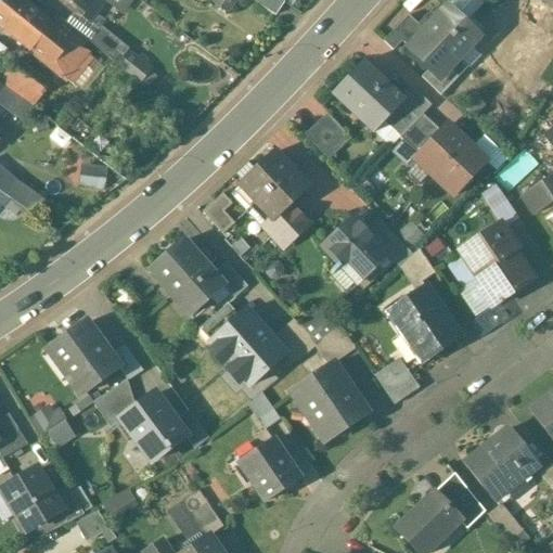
[(52,22),(25,0),(2,0),(0,2),(0,24),(67,78),(89,51),(84,47),(89,40),(58,15),(52,22)]
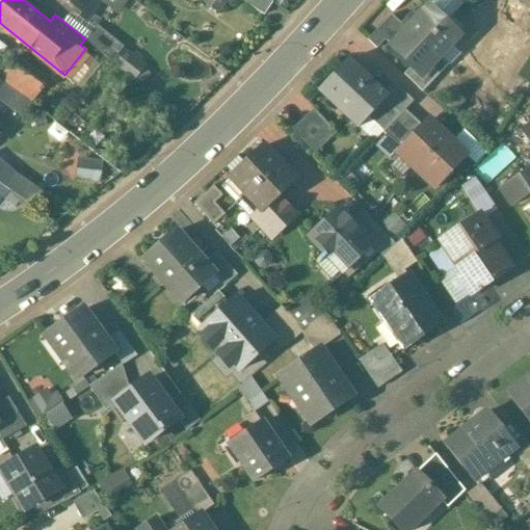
[(69,0),(77,6),(75,10),(88,20),(103,0),(69,0)]
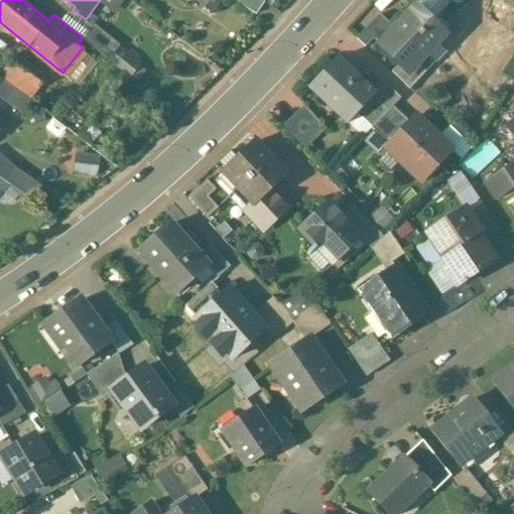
[(206,0),(216,8),(222,0),(206,0)]
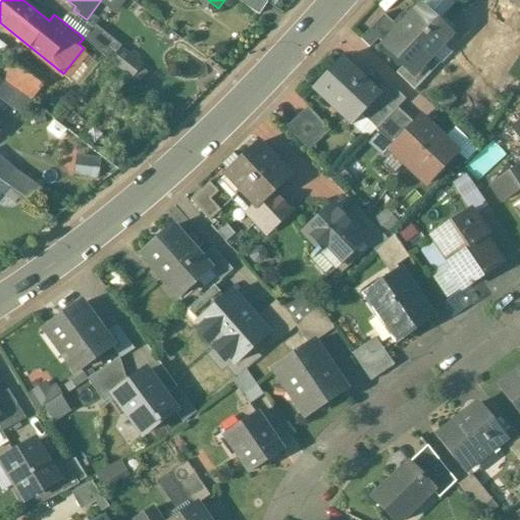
[(268,1),(266,0),(240,0),(260,13),(268,1)]
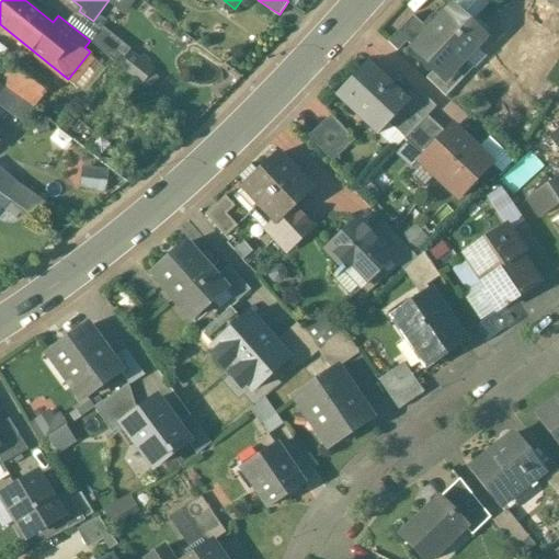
[(459,0),(454,7),(470,22),(489,1),(488,0),(459,0)]
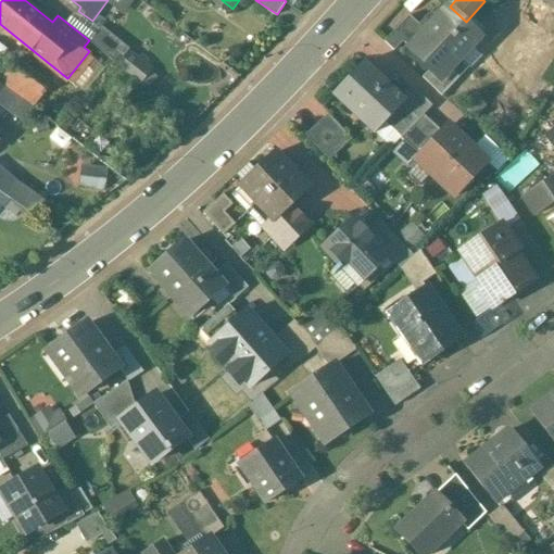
[(428,15),(419,23),(419,24),(426,30),(411,47),(432,67),(442,77),(461,58),(481,36),(466,22),(450,7),(450,5),(439,17),(435,22),(428,15)]
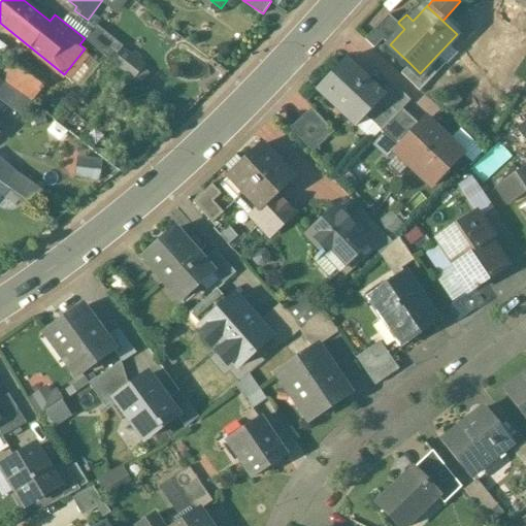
[(417,17),(411,10),(406,14),(413,21),(417,17)]
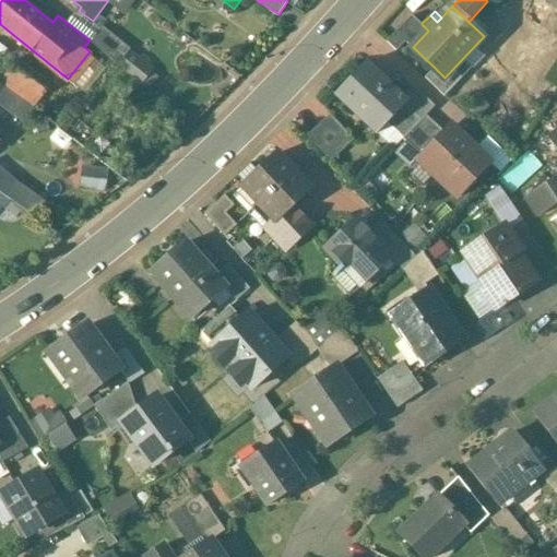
[(413,14),(388,40),(396,50),(406,40),(413,47),(428,31),(422,24),(422,23),(413,14)]
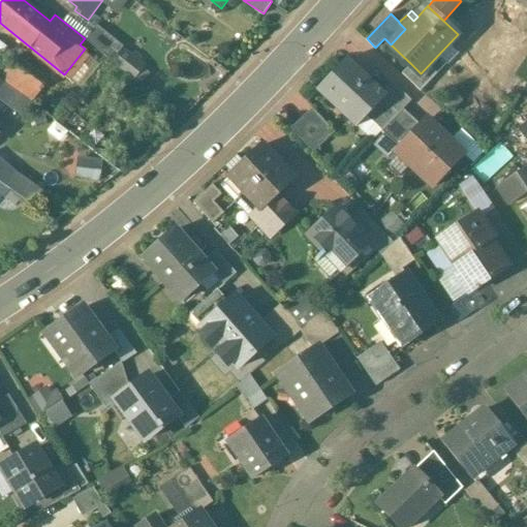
[(98,25),(87,38),(113,60),(124,45),(98,25)]
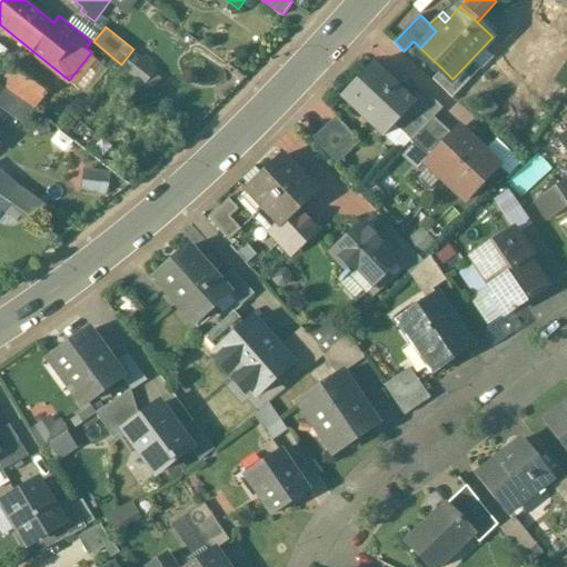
[(471,59),(453,79),(443,69),(434,78),(454,97),(481,68),(471,59)]
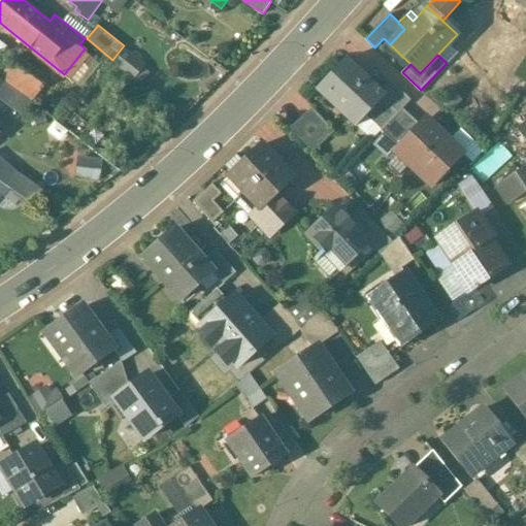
[(525,58),(516,74),(525,80),(525,58)]
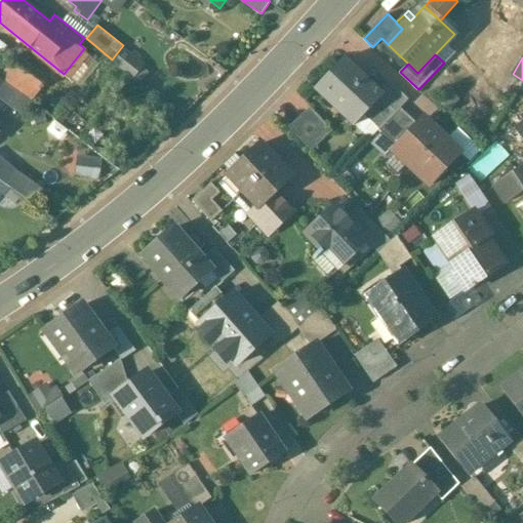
[(343,58),(316,87),(355,125),(364,115),(381,96),(383,95),(379,92),(343,58)]
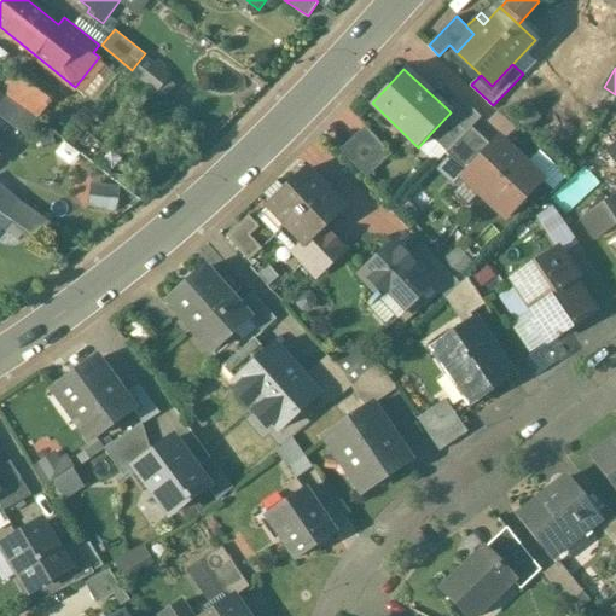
[(51,99),(16,73),(4,87),(1,92),(6,96),(36,118),(48,102),(51,104),(52,102),(51,100),(51,99)]
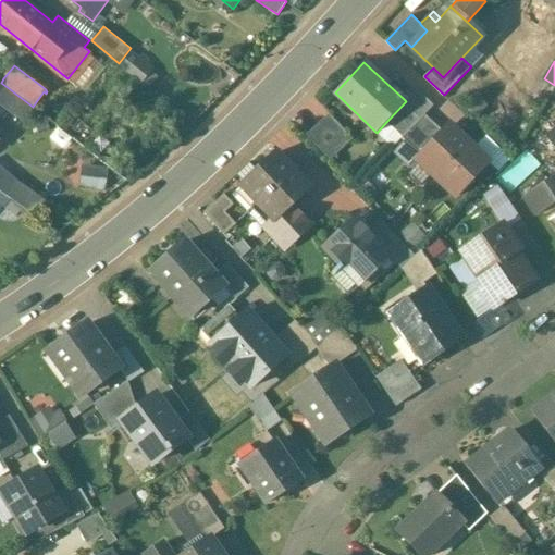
[(434,105),(415,86),(403,98),(406,101),(405,102),(421,118),(426,114),(434,105)]
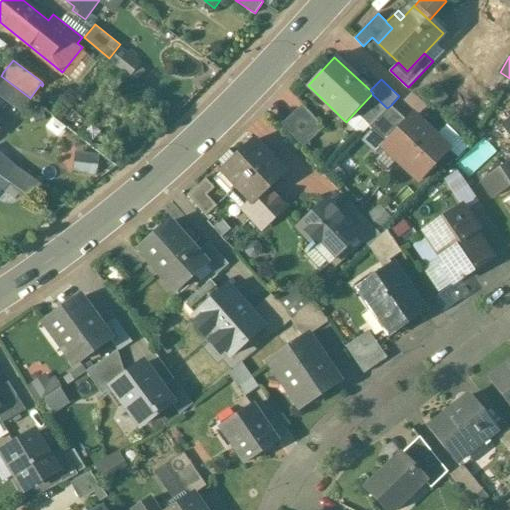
[(372,94),(355,112),(370,126),(387,108),(372,94)]
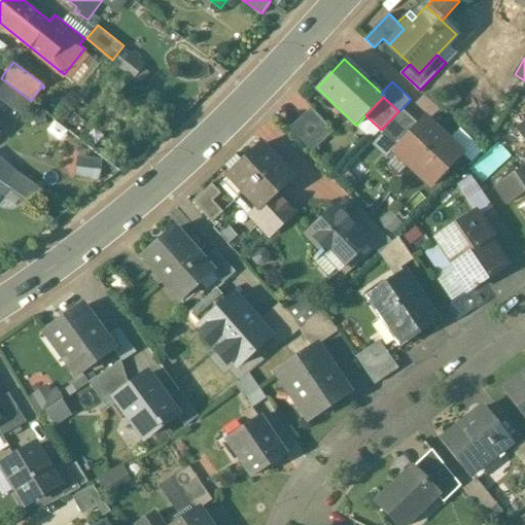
[(334,131),(311,107),(290,127),(313,151),(334,131)]
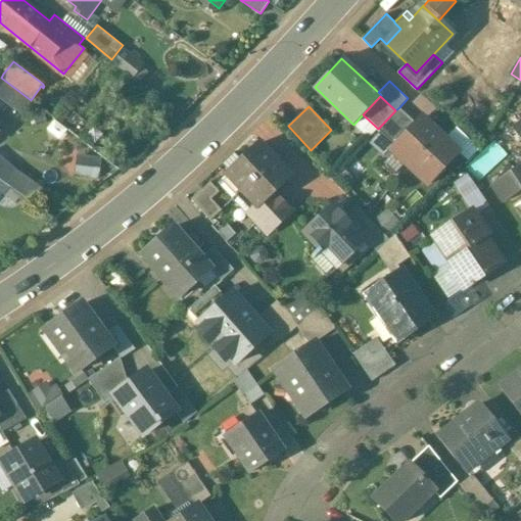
[(395,110),(378,129),(395,145),(417,124),(399,107),(395,110)]
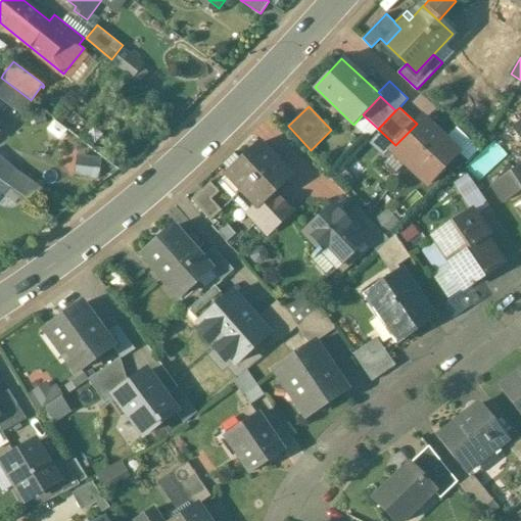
[(0,132),(10,120),(0,111),(0,132)]
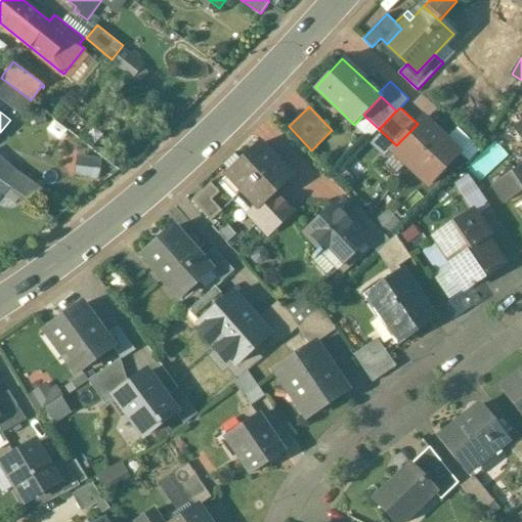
[(396,145),(392,150),(408,165),(409,164),(428,182),(427,183),(429,184),(460,151),(446,139),(446,138),(445,137),(445,138),(439,132),(438,131),(423,118),(396,145)]
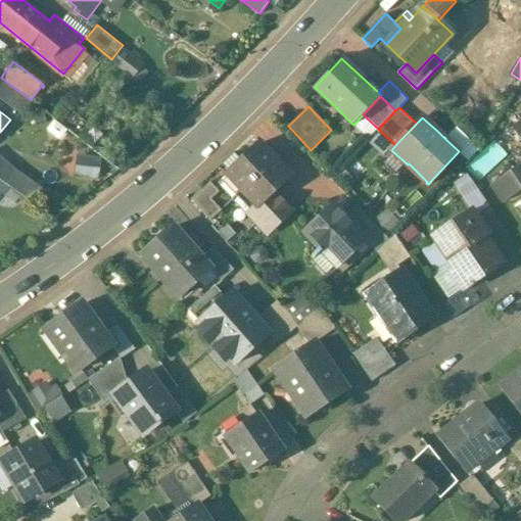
[(259,143),(227,174),(242,190),(277,157),(270,150),(268,151),(259,143)]
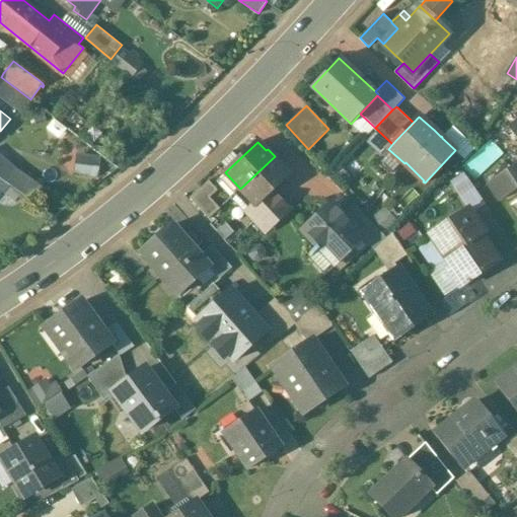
[(17,169),(0,154),(0,177),(7,183),(17,169)]
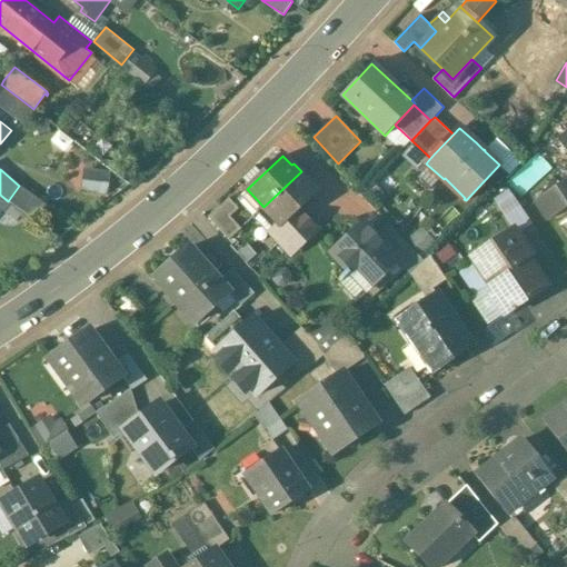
[(301,171),(264,207),(279,224),(280,225),(298,208),(317,191),(308,182),(310,180),(301,171)]
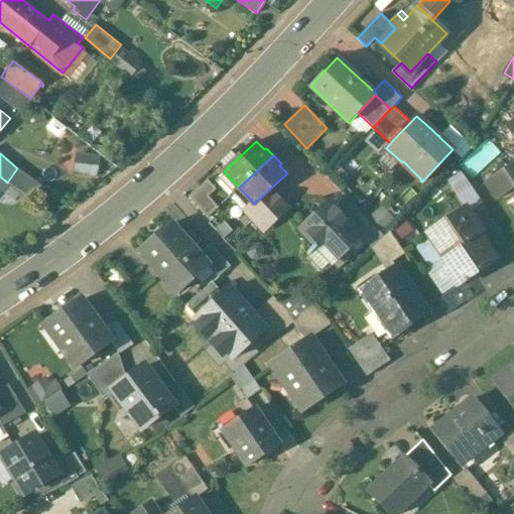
[(513,163),(486,183),(496,199),(513,187),(513,163)]
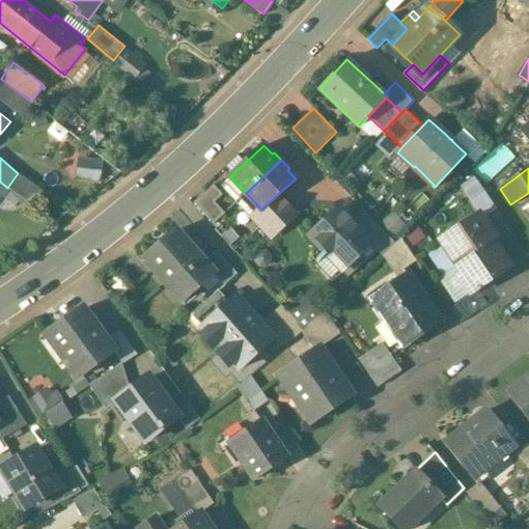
[(214,186),(205,193),(209,195),(215,202),(215,201),(222,194),(214,186)]
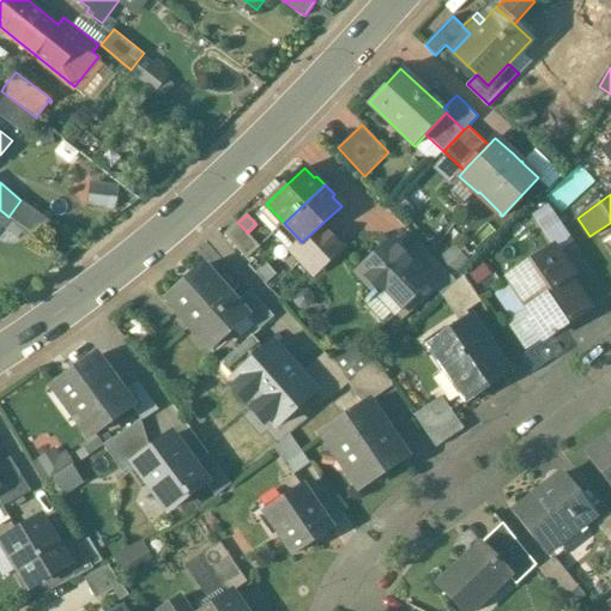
[(321,224),(302,242),(301,241),(292,249),(313,272),(342,244),(321,224)]
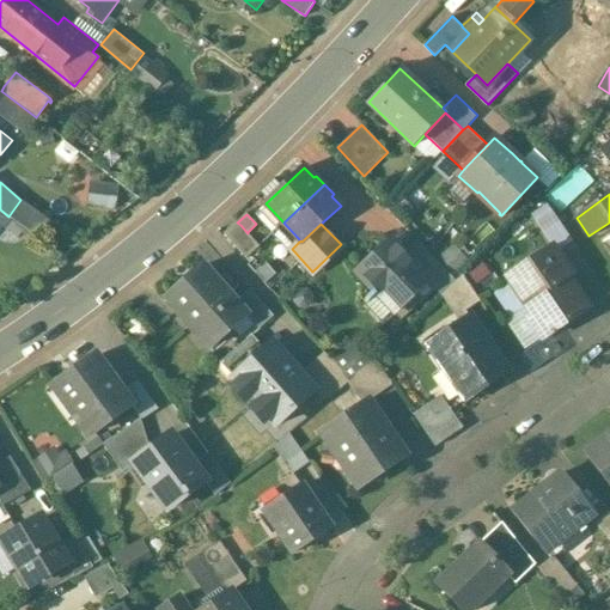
[(241,225),(229,236),(246,256),(260,245),(248,232),(248,233),(241,225)]
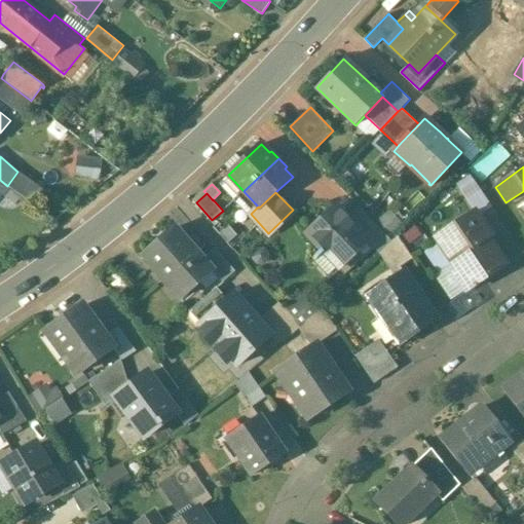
[(337,206),(307,233),(339,267),(368,240),(345,218),(336,209),(338,207),(337,206)]
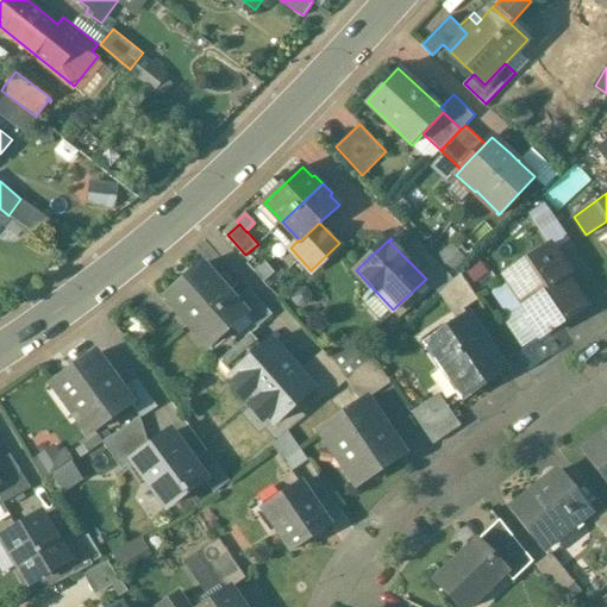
[(454,279),(415,238),(400,252),(426,279),(439,293),(454,279)]
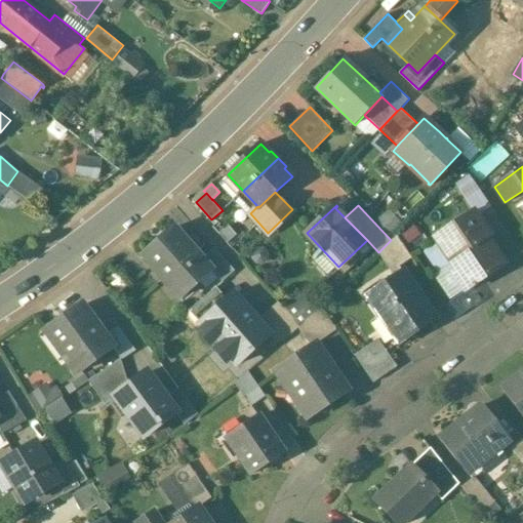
[(474,210),(435,237),(451,262),(452,263),(488,238),(488,239),(491,237),(474,210)]
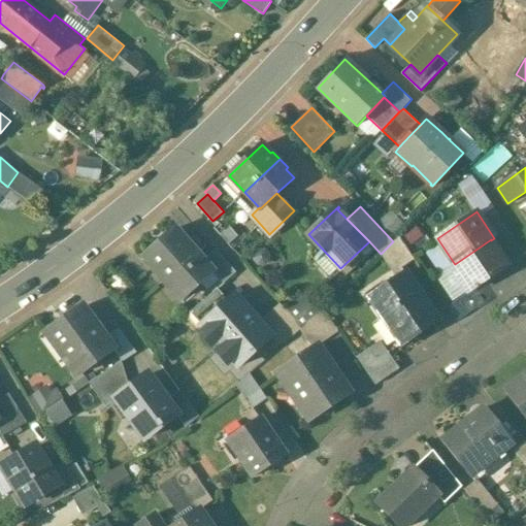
[(204,260),(175,228),(143,257),(181,299),(214,270),(204,260)]
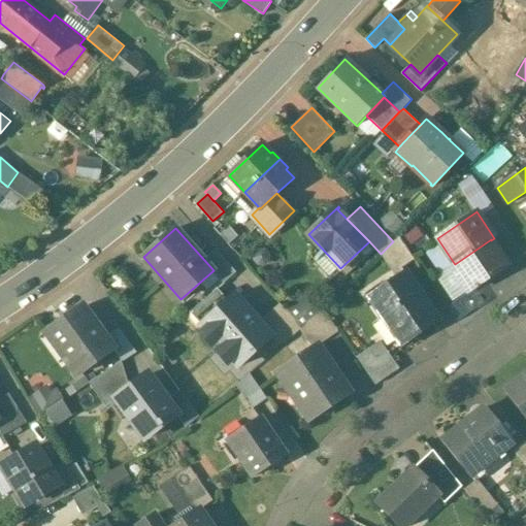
[(393,241),(381,254),(397,277),(405,272),(402,267),(415,259),(399,236),(393,241)]
